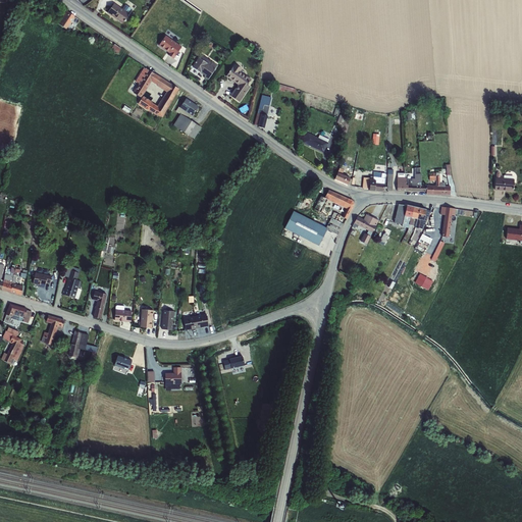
[(114,3),(107,13),(122,23),(129,14),(127,13),(131,9),(125,5),(122,9),(114,3)]
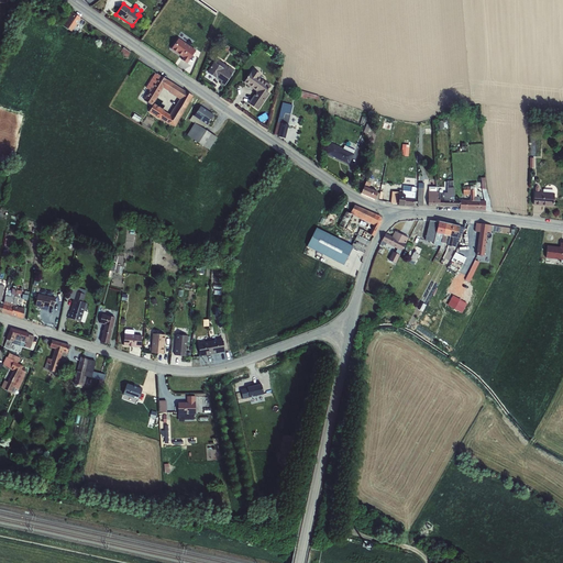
[(72,12),(62,25),(72,32),(80,18),(72,12)]
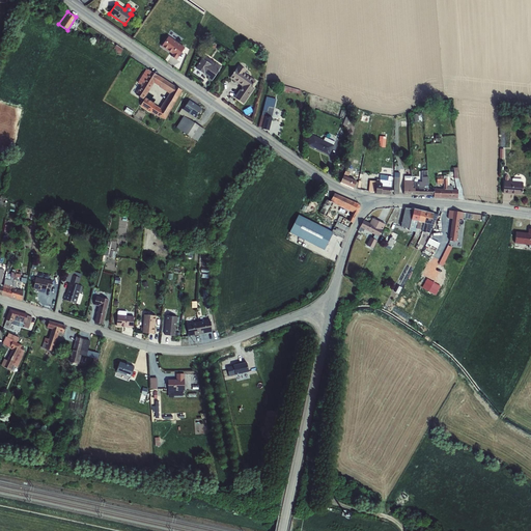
[(168,36),(161,47),(172,54),(171,56),(176,60),(185,48),(168,36)]
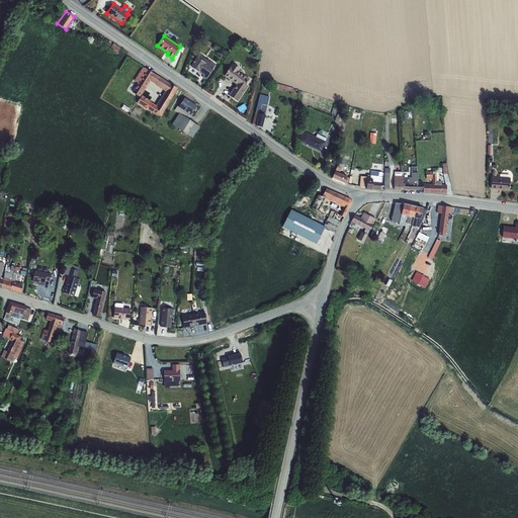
[(113,44),(110,49),(116,53),(120,49),(113,44)]
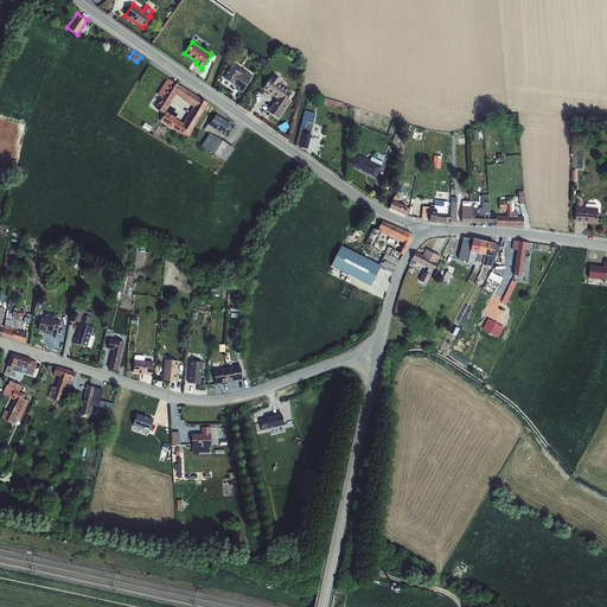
[(231,68),(223,78),(234,85),(238,88),(237,90),(242,94),(254,76),(247,72),(244,76),(231,68)]
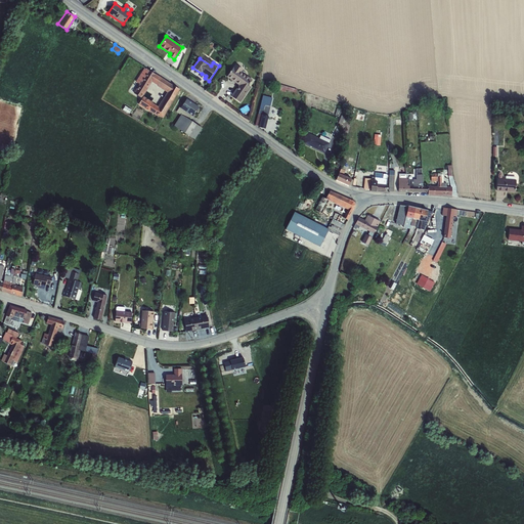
[(235,64),(226,77),(238,85),(230,96),(241,102),(251,87),(248,86),(252,80),(241,72),(243,70),(235,64)]
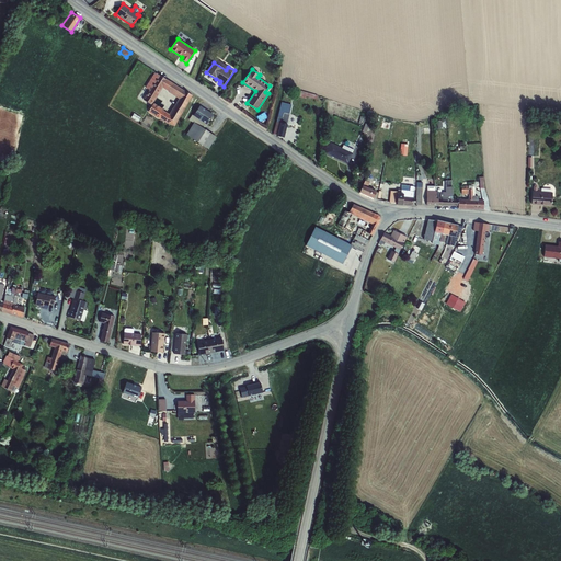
[(162,88),(167,79),(155,72),(145,88),(149,90),(142,100),(151,105),(162,88)]
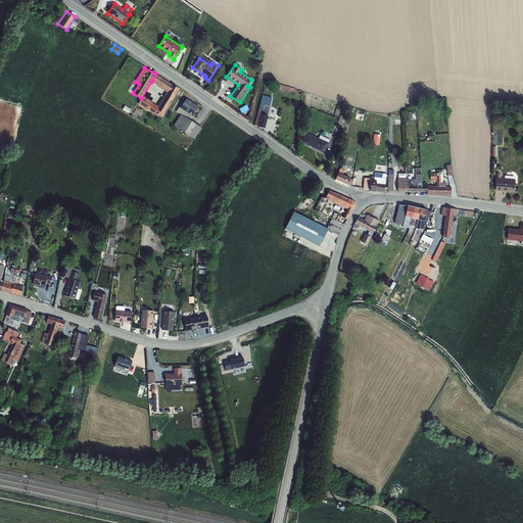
[(155,74),(151,82),(156,85),(156,86),(167,92),(157,106),(152,103),(143,97),(138,104),(146,110),(146,109),(154,114),(162,117),(179,90),(155,74)]
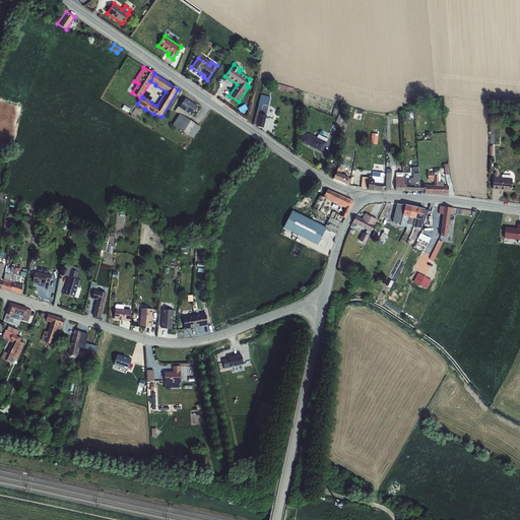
[(256,113),(253,125),(257,126),(263,128),(266,116),(268,106),(267,106),(269,96),(261,94),(257,109),(261,110),(260,114),(256,113)]
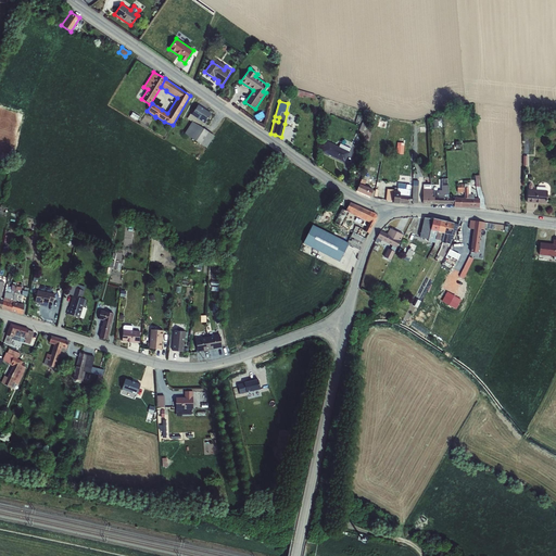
[(198,105),(191,115),(204,124),(211,114),(198,105)]
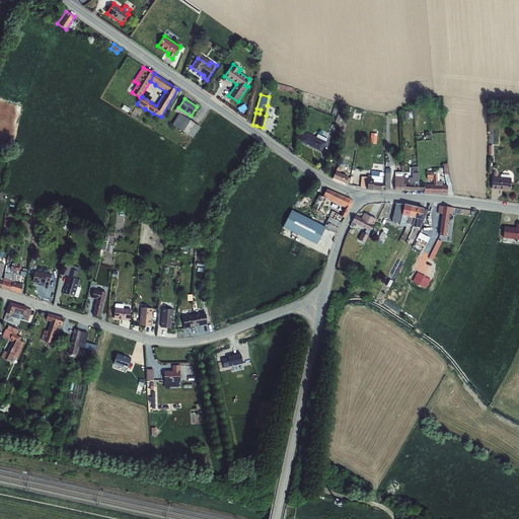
[(244,104),(237,108),(240,114),(247,109),(244,104)]
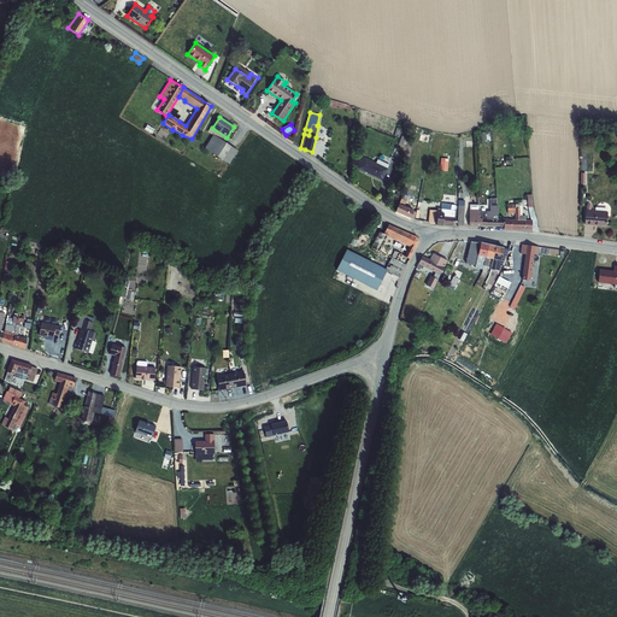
[(486,133),(481,133),(481,142),(487,142),(491,141),(489,133),(486,133)]
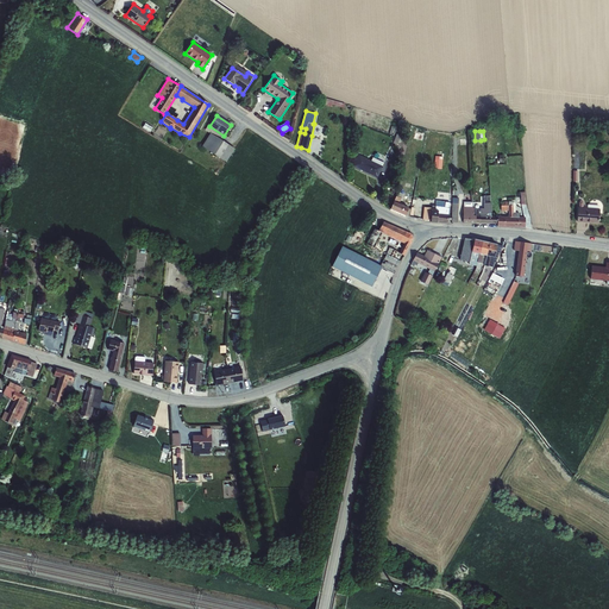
[(211,133),(202,146),(226,163),(234,149),(211,133)]
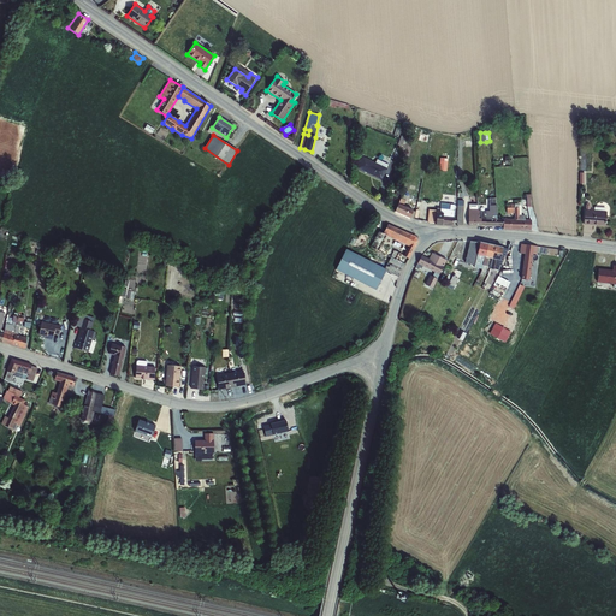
[(362,157),(356,169),(381,181),(388,169),(386,169),(388,165),(377,160),(375,164),(362,157)]
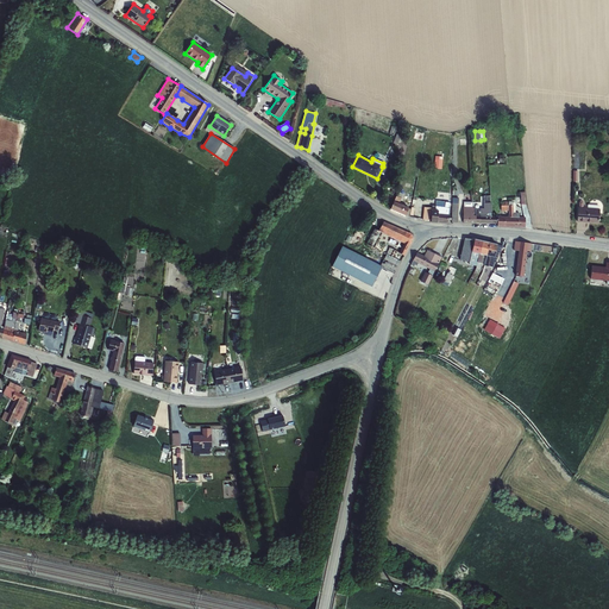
[(394,202),(390,209),(405,215),(409,217),(413,218),(414,208),(412,207),(410,209),(408,208),(399,203),(403,194),(402,194),(403,190),(399,188),(395,196),(396,196),(394,202)]
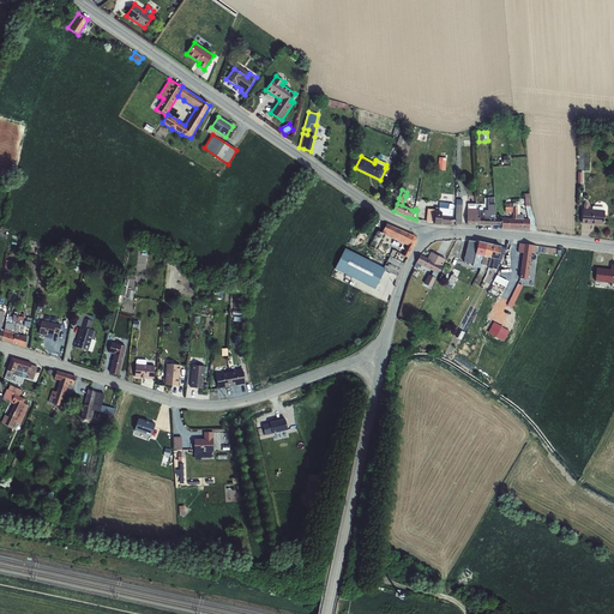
[(485,218),(483,226),(501,226),(501,218),(495,218),(494,205),(494,197),(487,198),(488,205),(485,205),(485,211),(485,215),(485,218)]
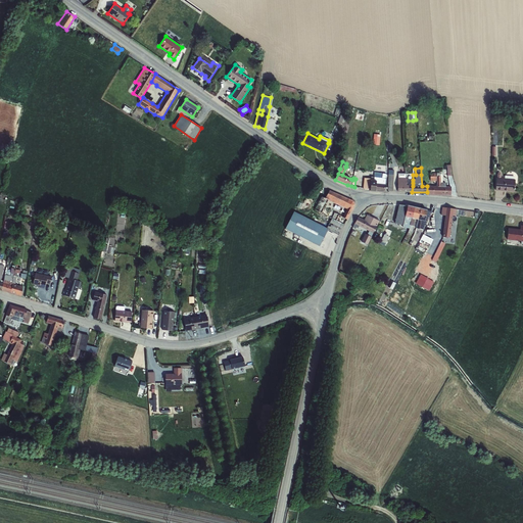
[(427,192),(427,194),(450,195),(450,187),(445,186),(445,183),(442,183),(442,175),(440,175),(440,173),(433,174),(430,174),(430,181),(436,181),(437,186),(427,186),(427,192)]
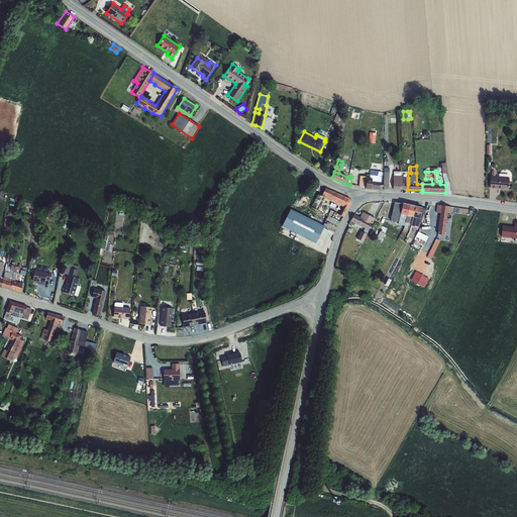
[(360,177),(358,187),(362,188),(366,188),(366,189),(371,189),(380,190),(381,177),(382,173),(371,172),(370,176),(367,176),(367,177),(360,177)]
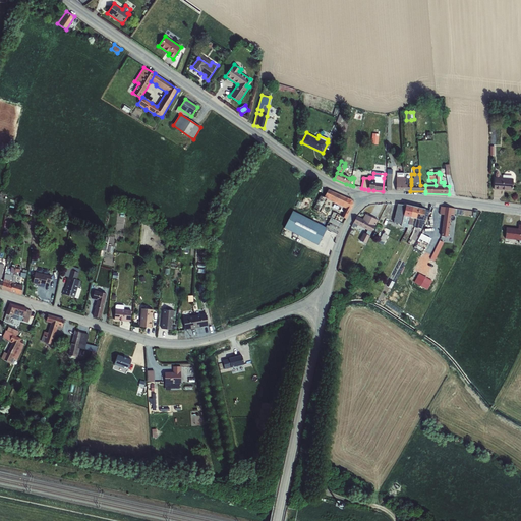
[(396,177),(396,191),(410,191),(411,185),(411,182),(407,182),(407,179),(405,179),(405,177),(404,177),(404,173),(397,173),(396,177)]
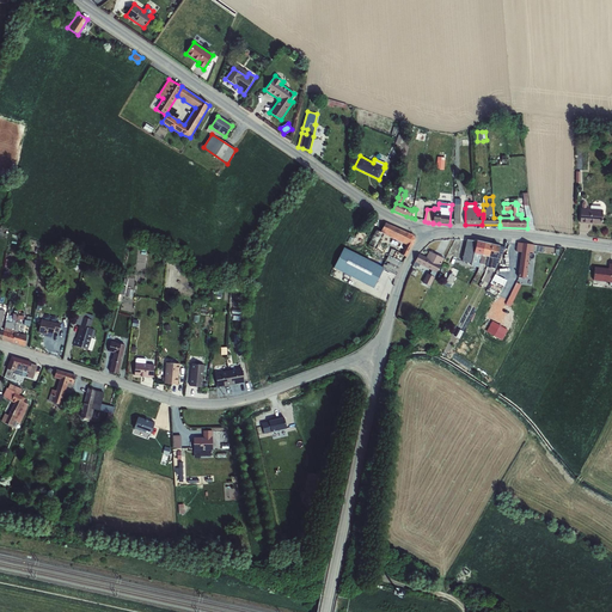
[(581,209),(580,222),(601,225),(603,210),(581,209)]
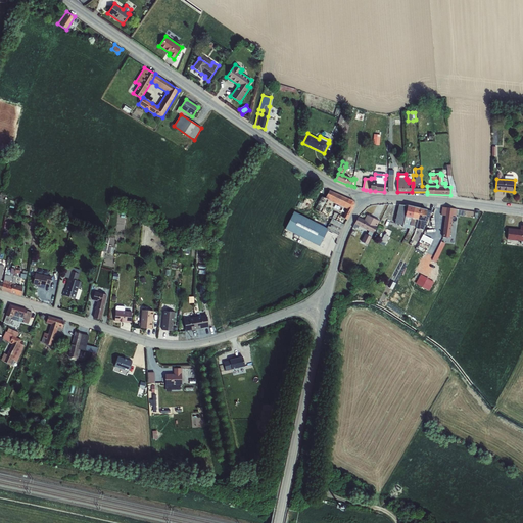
[(325,198),(329,200),(346,209),(343,217),(342,217),(346,220),(347,220),(354,205),(353,201),(330,190),(325,198)]
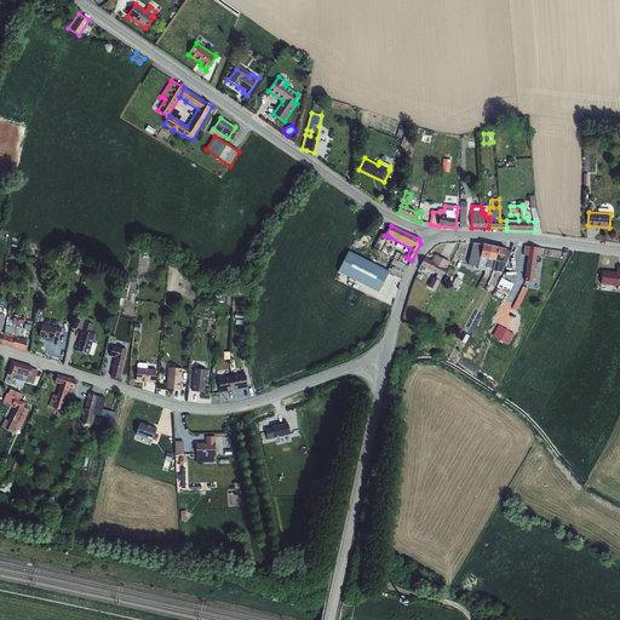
[(388,271),(389,271),(401,279),(411,260),(406,257),(407,257),(386,246),(390,237),(385,235),(382,233),(373,250),(392,260),(391,264),(388,271)]
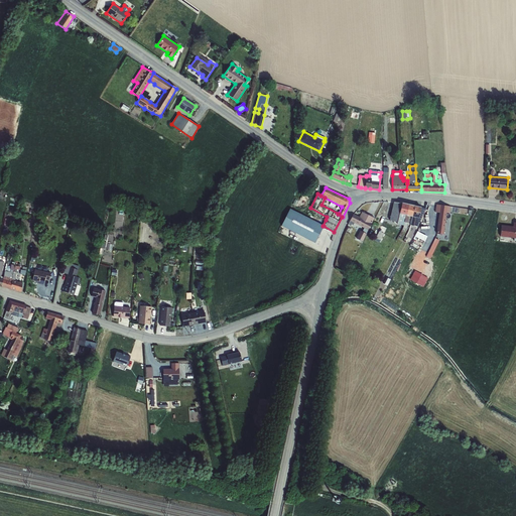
[(399,214),(402,203),(393,203),(389,221),(397,222),(399,223),(398,225),(400,225),(403,225),(403,228),(399,236),(401,237),(405,228),(406,229),(407,223),(408,223),(409,216),(407,216),(399,214)]
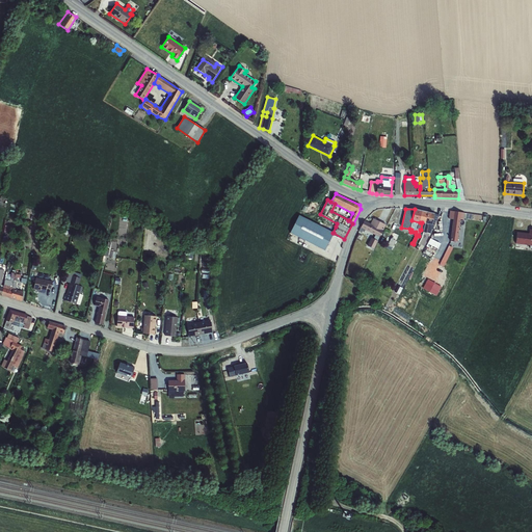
[(411,220),(420,222),(422,211),(415,209),(411,220)]
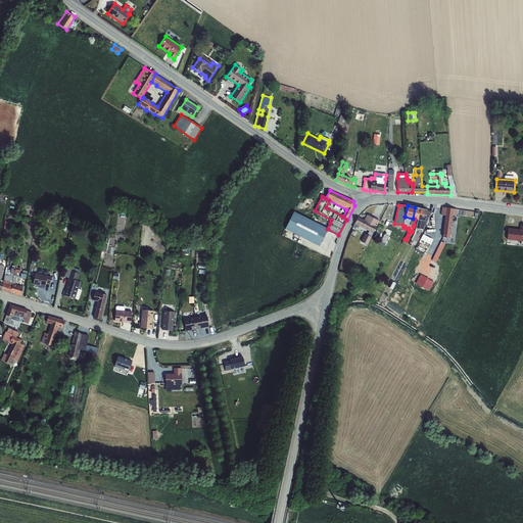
[(413,219),(415,219),(419,220),(421,209),(415,207),(413,219)]
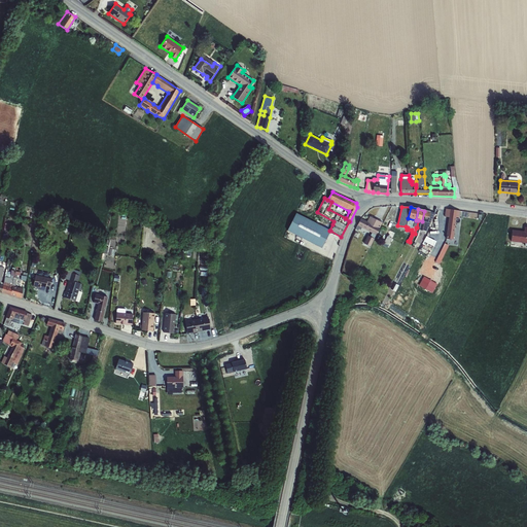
[(446,209),(445,216),(449,217),(447,229),(446,239),(453,240),(454,230),(456,217),(459,217),(460,211),(446,209)]
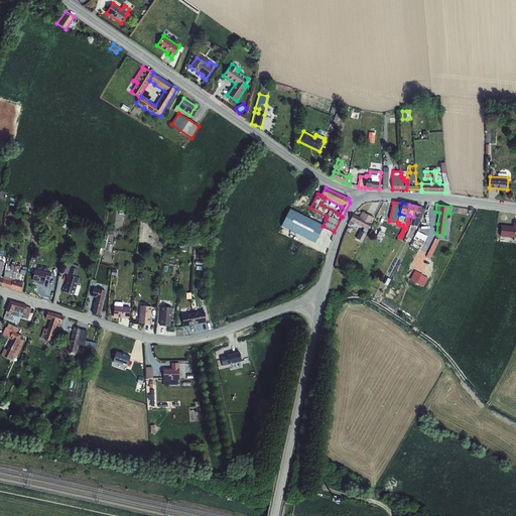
[(415,207),(413,217),(414,218),(413,225),(417,225),(418,221),(419,221),(421,216),(423,216),(424,209),(420,208),(421,208),(415,207)]
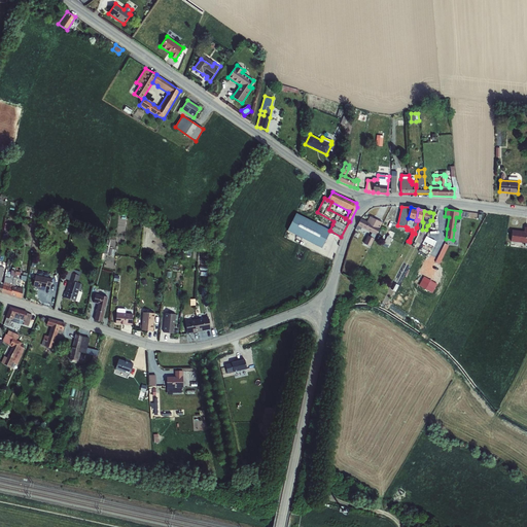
[(295,214),(287,231),(321,248),(330,231),(329,231),(295,214)]
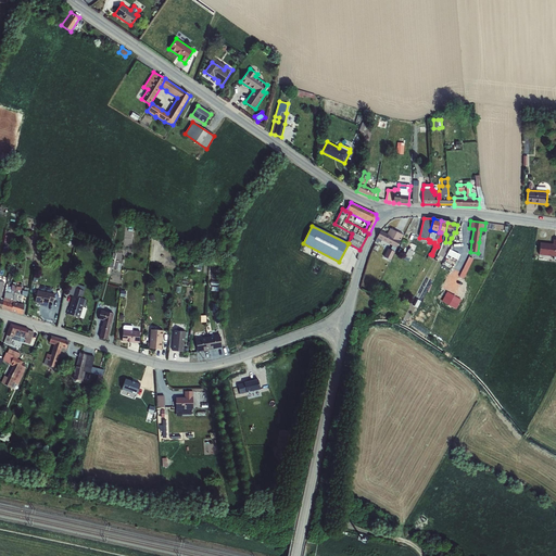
[(377,238),(375,242),(377,243),(381,241),(381,240),(390,245),(384,257),(390,261),(396,248),(400,240),(403,236),(402,235),(403,234),(391,228),(391,229),(390,228),(387,234),(380,230),(377,238)]
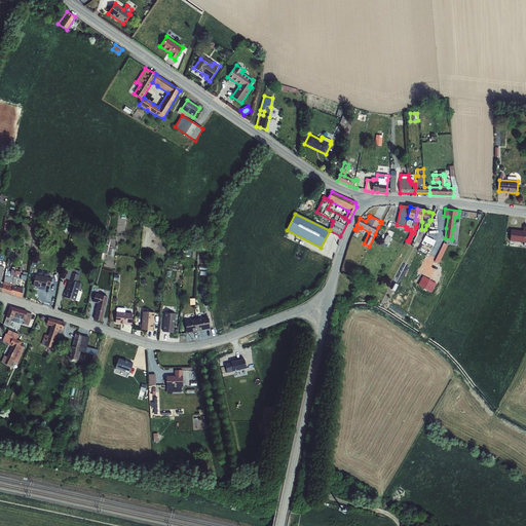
[(511,230),(510,241),(525,242),(525,227),(524,227),(523,231),(511,230)]
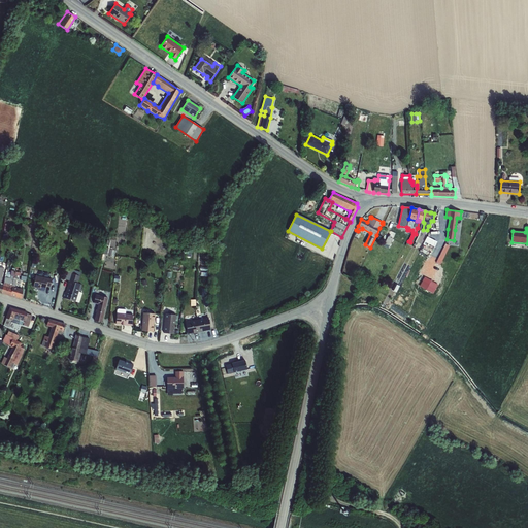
[(388,236),(385,243),(387,245),(387,244),(389,245),(393,239),(388,236)]
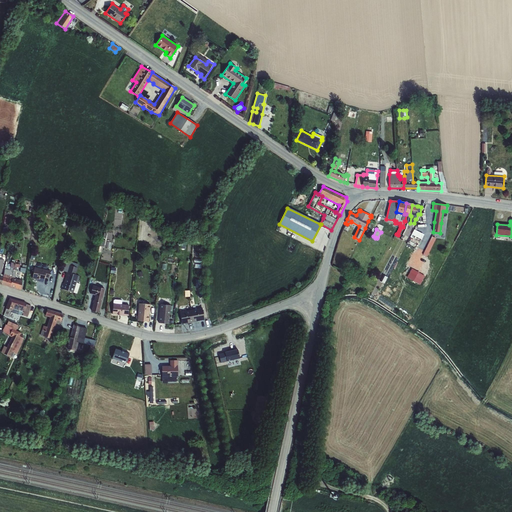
[(414,230),(412,234),(422,240),(424,235),(414,230)]
